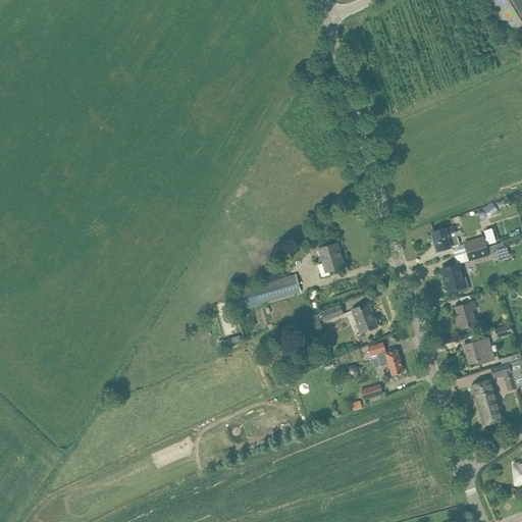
[(521,0),(488,0),(510,33),(521,24),(521,0)]
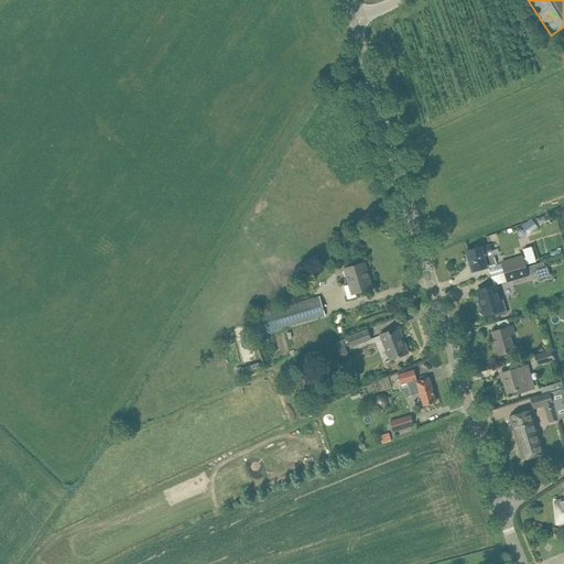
[(477,271),(477,270),(486,267),(496,264),(490,245),(480,248),(480,247),(466,251),(470,266),(469,266),(472,272),(477,271)]
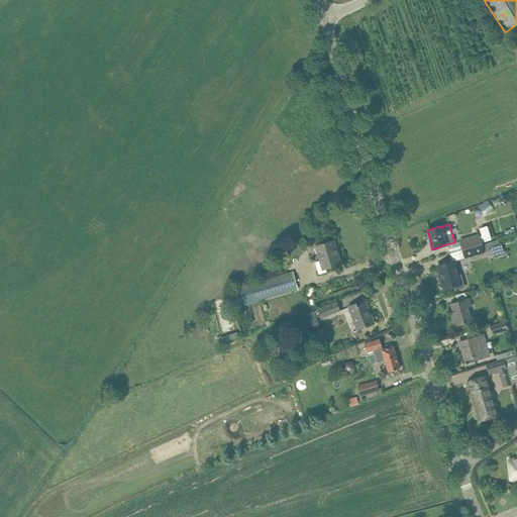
[(479,233),(459,239),(462,249),(482,244),(482,242),(491,239),(487,225),(479,227),(482,235),(480,235),(479,233)]
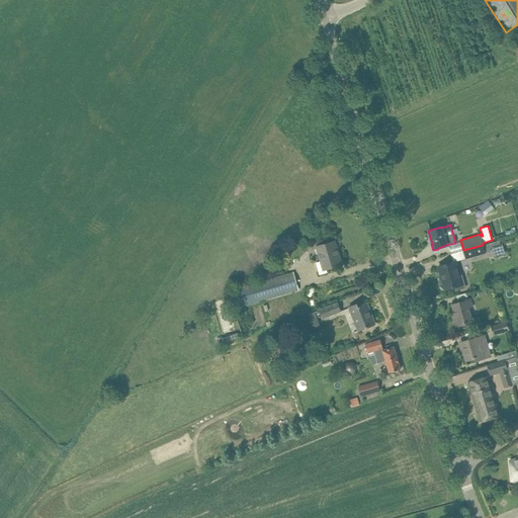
[(499,240),(483,245),(484,249),(485,252),(491,250),(490,247),(491,247),(500,244),(499,240)]
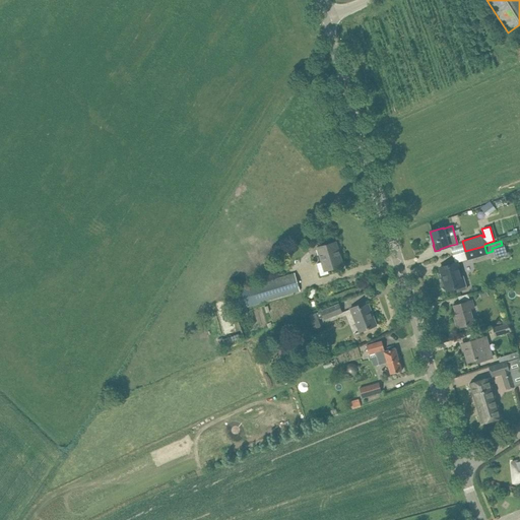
[(328,273),(327,270),(342,265),(335,242),(318,247),(319,249),(316,250),(318,255),(320,254),(323,262),(317,264),(321,276),(328,273)]
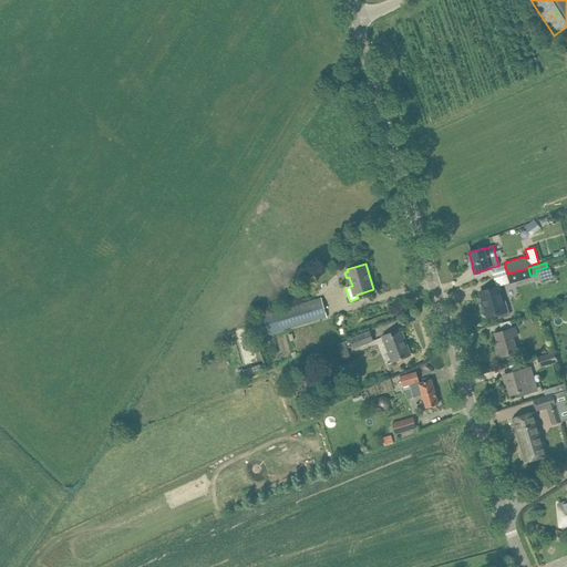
[(507,274),(506,274),(509,282),(509,284),(532,278),(531,276),(529,272),(528,268),(507,274)]
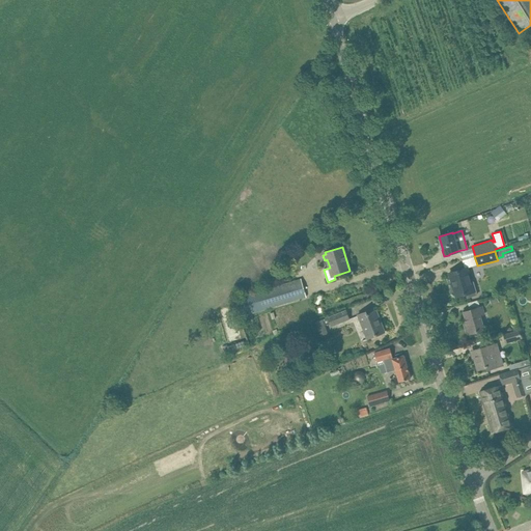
[(471,283),(467,268),(449,274),(456,297),(466,294),(467,298),(476,295),(473,282),(471,283)]
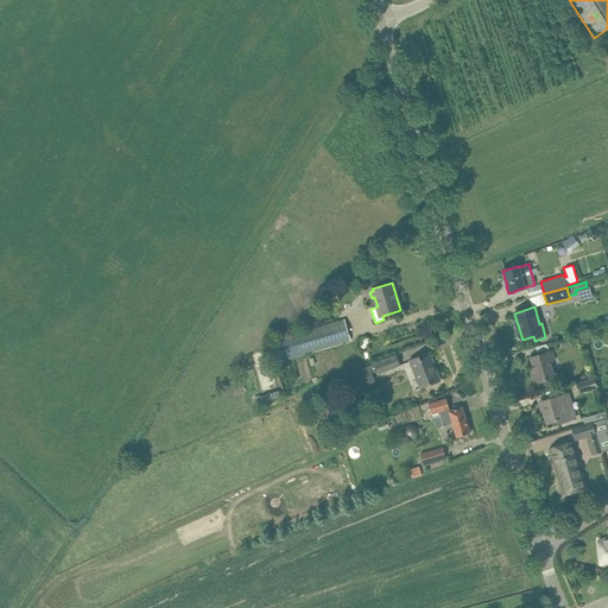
[(350,340),(344,318),(270,341),(276,362),(350,340)]
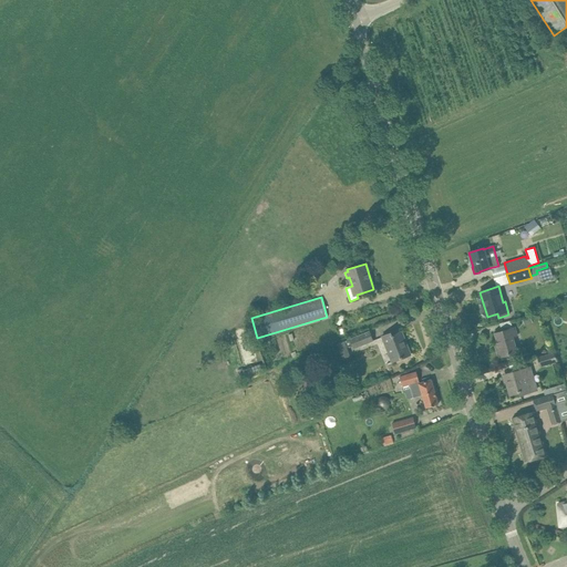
[(496,348),(498,357),(516,352),(512,338),(517,336),(515,328),(495,333),(500,347),(496,348)]
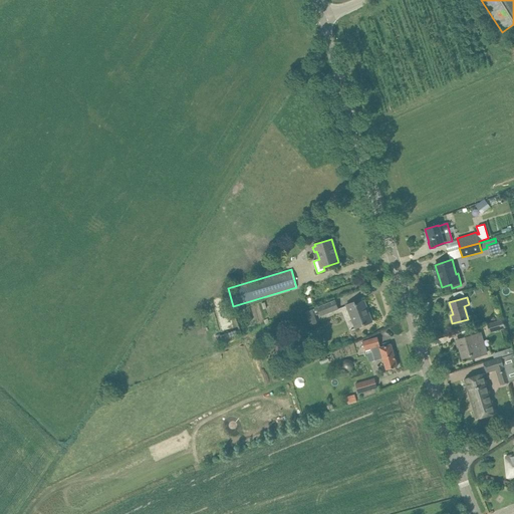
[(334,300),(305,312),(311,326),(317,323),(314,315),(319,313),(320,315),(338,308),(334,300)]
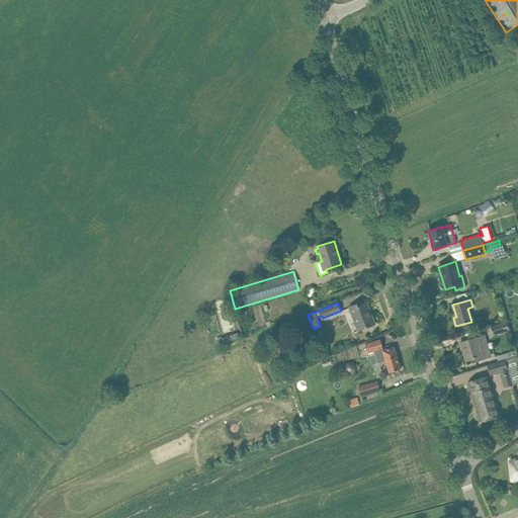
[(348,308),(357,331),(375,324),(367,303),(358,307),(357,304),(348,308)]
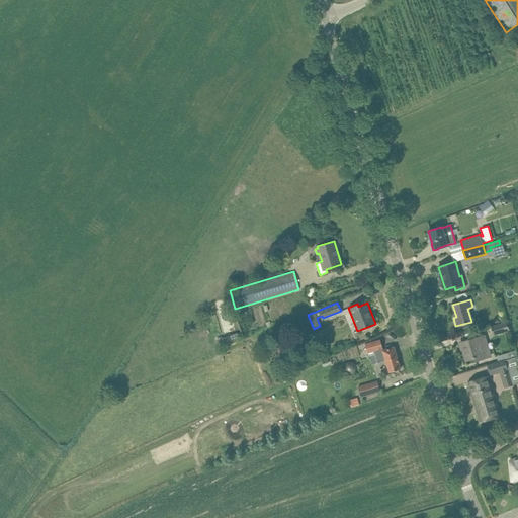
[(507,322),(491,326),(493,335),(509,331),(507,322)]
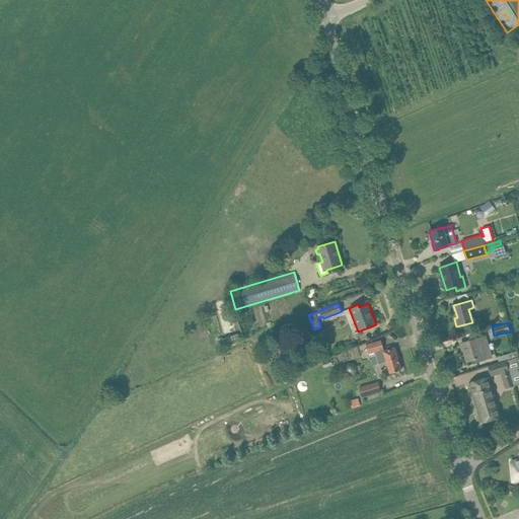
[(491,357),(485,337),(464,343),(466,349),(463,349),(467,361),(475,359),(475,361),(491,357)]
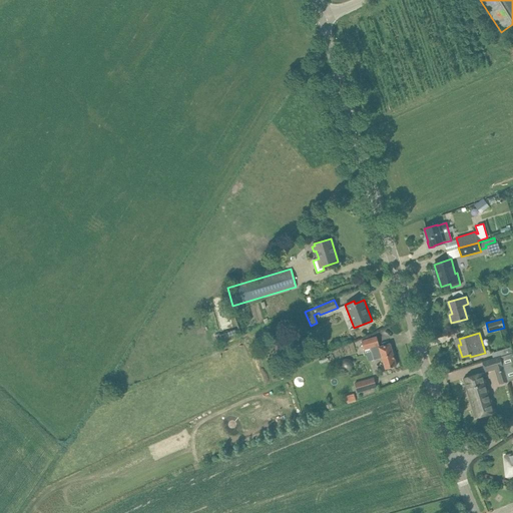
[(254,338),(258,345),(267,341),(265,335),(254,338)]
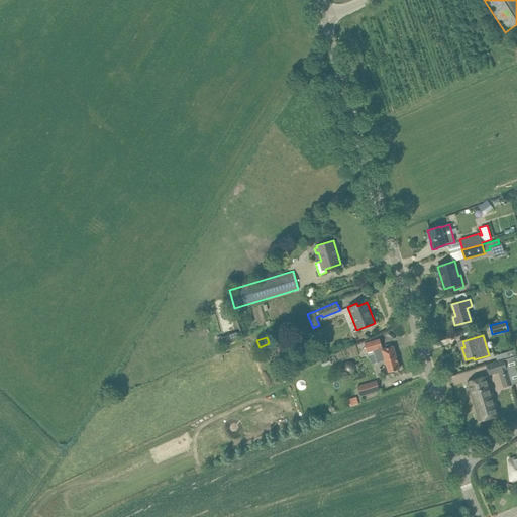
[(380,339),(364,343),(367,352),(369,357),(370,357),(372,364),(377,362),(377,363),(385,360),(389,372),(400,369),(393,346),(387,348),(383,349),(380,339)]
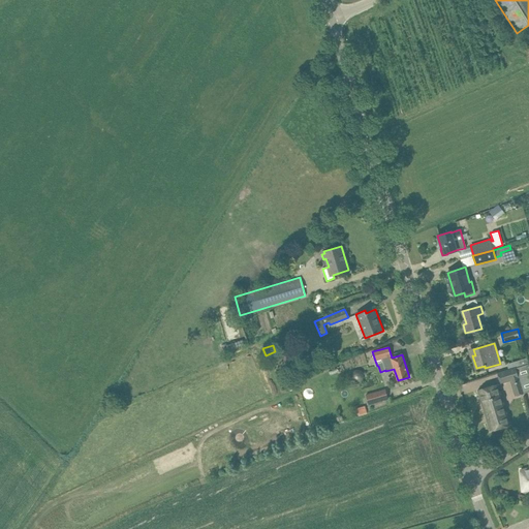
[(528,367),(528,364),(516,368),(519,380),(528,377),(528,367)]
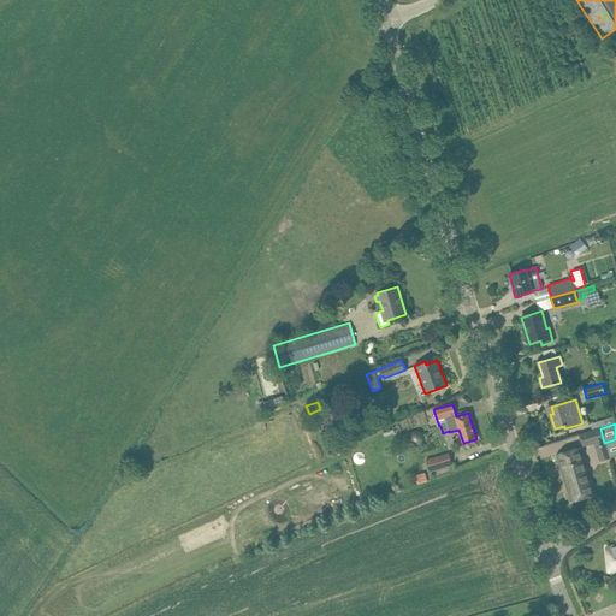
[(600,461),(609,458),(604,443),(600,428),(579,434),(582,446),(597,442),(602,460),(599,460),(600,461)]
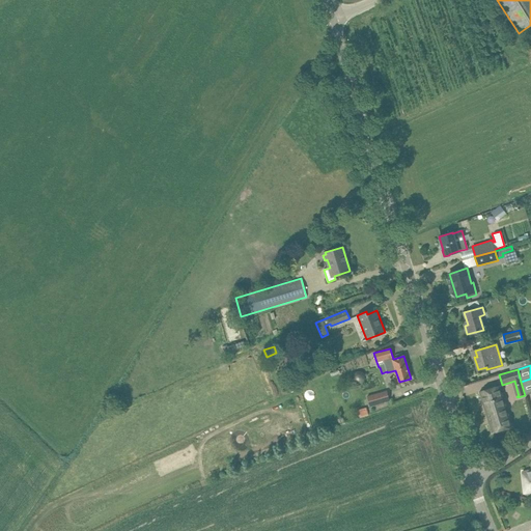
[(492,432),(511,426),(499,386),(479,391),(492,432)]
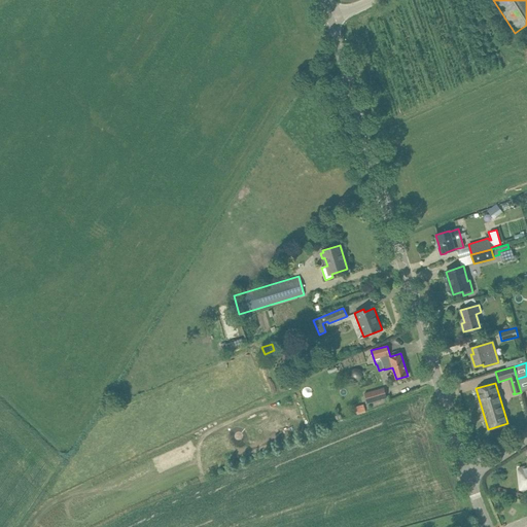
[(377,392),(376,390),(364,393),(367,402),(386,397),(384,390),(377,392)]
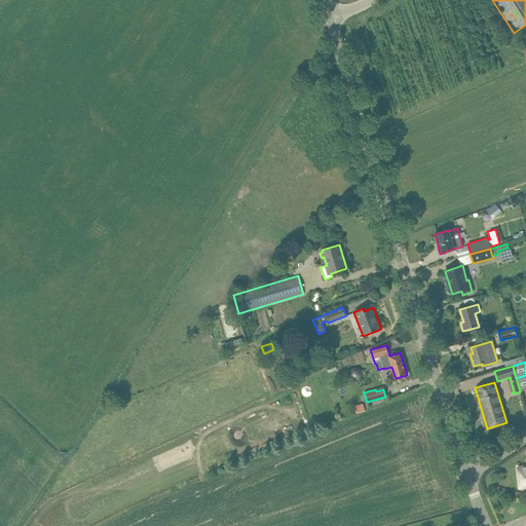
[(525,465),(517,467),(520,488),(525,487),(525,465)]
